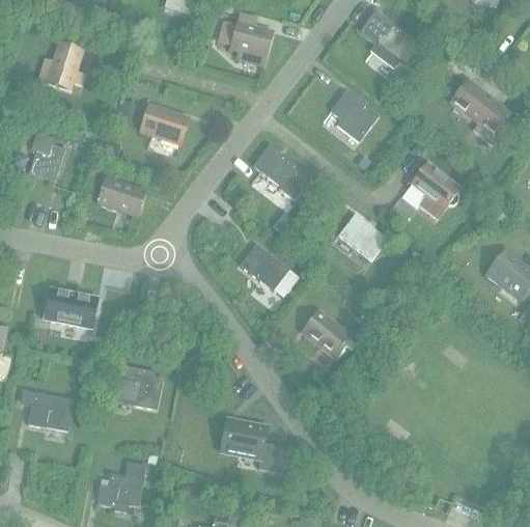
[(190,14),(194,0),(166,0),(165,5),(190,14)]
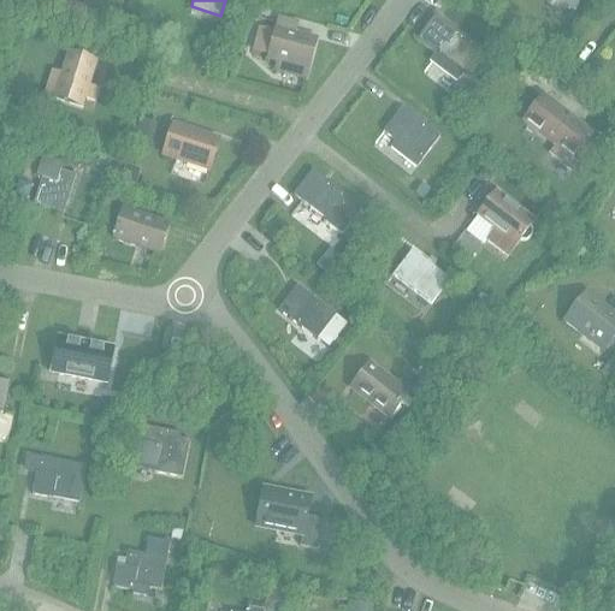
[(492,54),(474,41),(436,11),(418,36),(473,78),(492,54)]
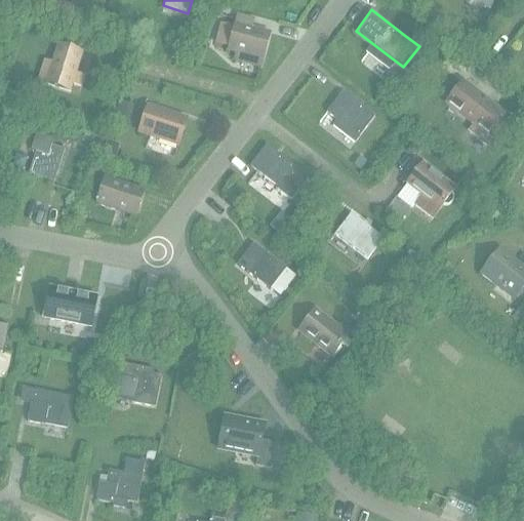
[(260,66),(270,31),(247,25),(249,15),(239,12),(229,47),(235,48),(233,57),(260,66)]
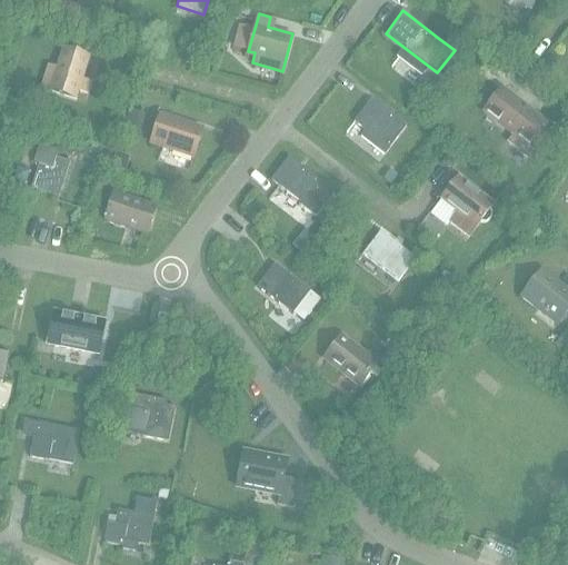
[(77,96),(90,53),(63,46),(50,88),(77,96)]
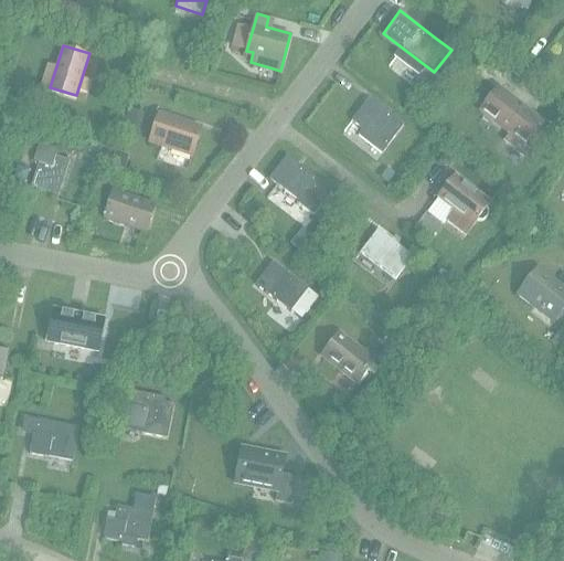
[(530,145),(546,123),(499,85),(481,108),(530,145)]
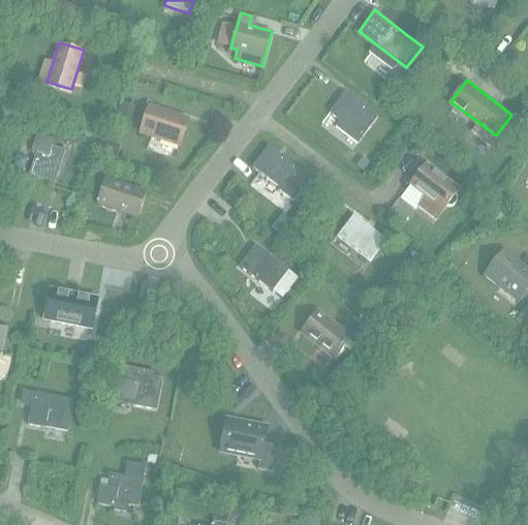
[(362,135),(378,115),(345,89),(330,110),(362,135)]
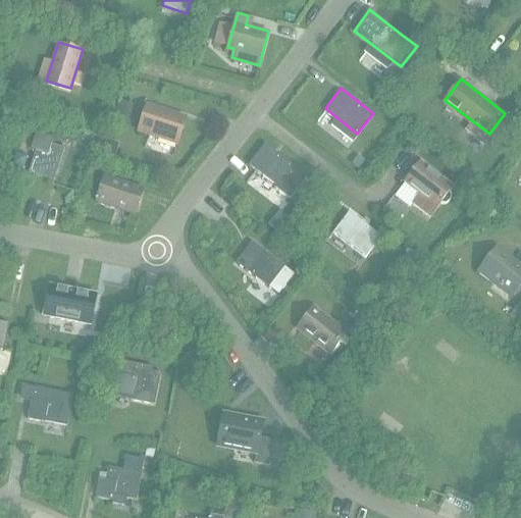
[(177,141),(186,116),(147,103),(139,128),(177,141)]
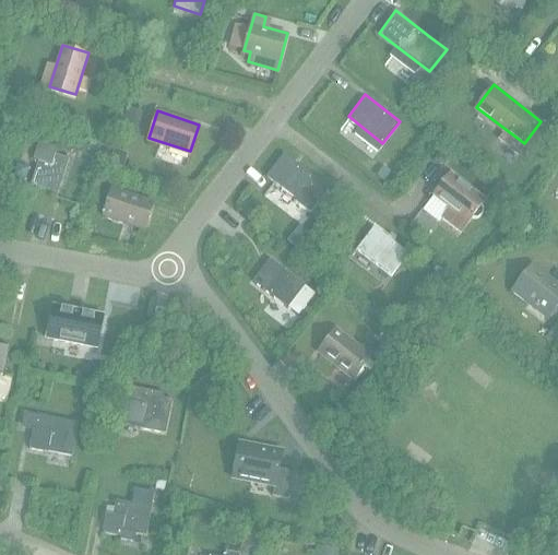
[(58,190),(70,155),(56,151),(58,144),(39,139),(34,156),(38,158),(31,181),(58,190)]
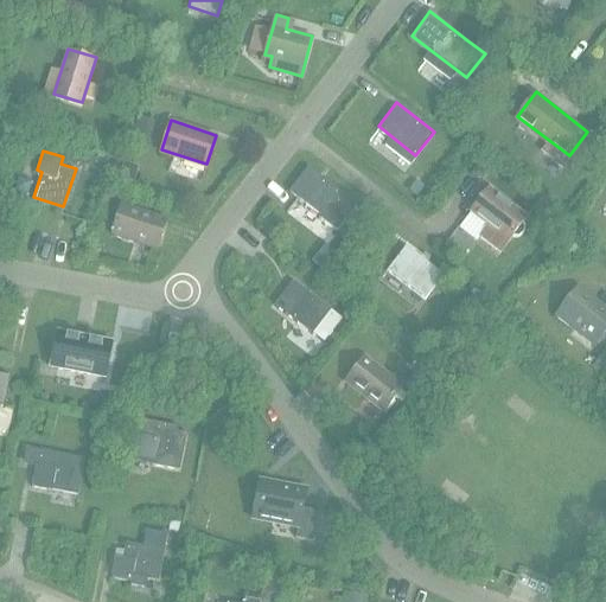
[(289,189),(321,212),(319,215),(338,228),(357,203),(308,165),(289,189)]
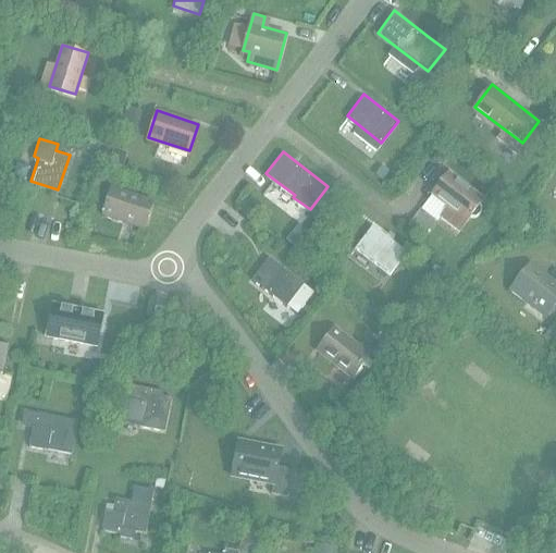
[(435,183),(436,187),(432,193),(467,219),(483,197),(467,184),(474,175),(456,161),(445,176),(441,176),(437,179),(435,183)]
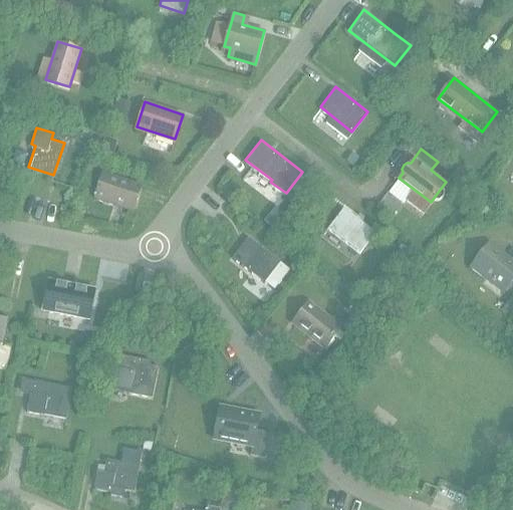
[(134,209),(141,185),(103,172),(95,197),(134,209)]
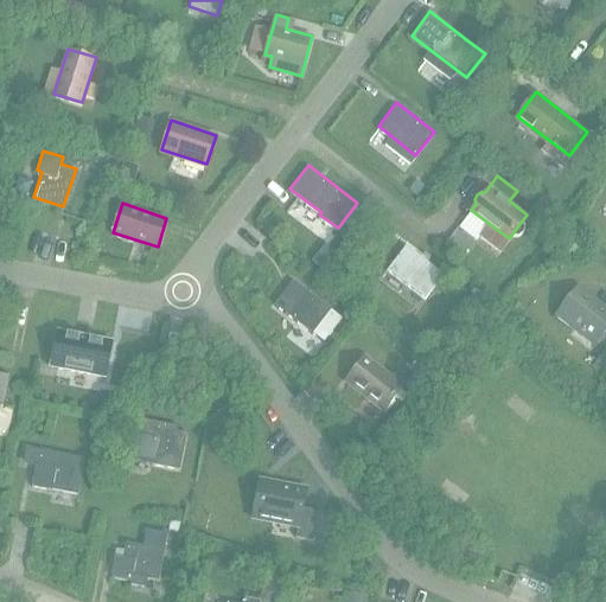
[(426,296),(444,273),(407,243),(388,267),(426,296)]
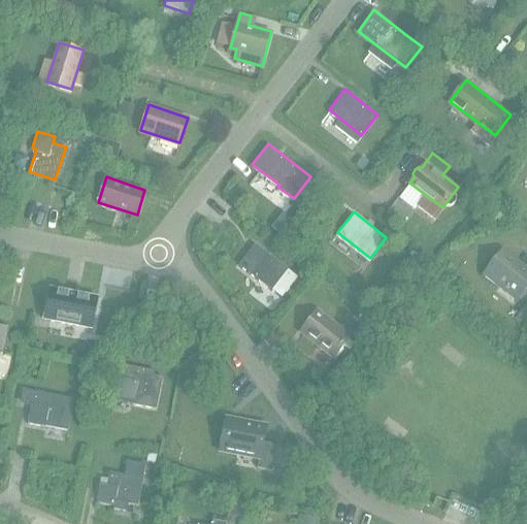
[(272,288),(288,267),(256,242),(239,263),(272,288)]
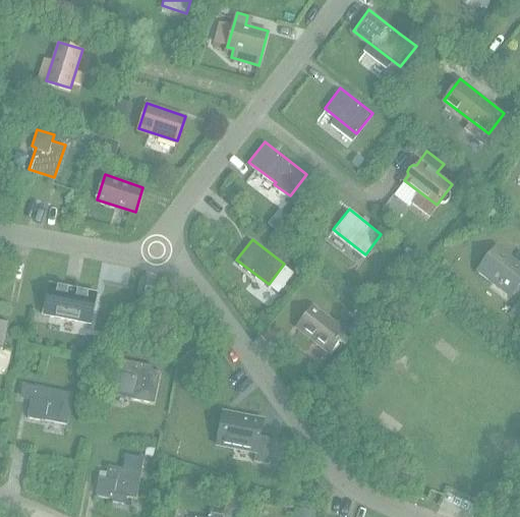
[(513,290),(519,281),(519,262),(503,248),(494,260),(489,255),(478,270),(493,280),(495,277),(513,290)]
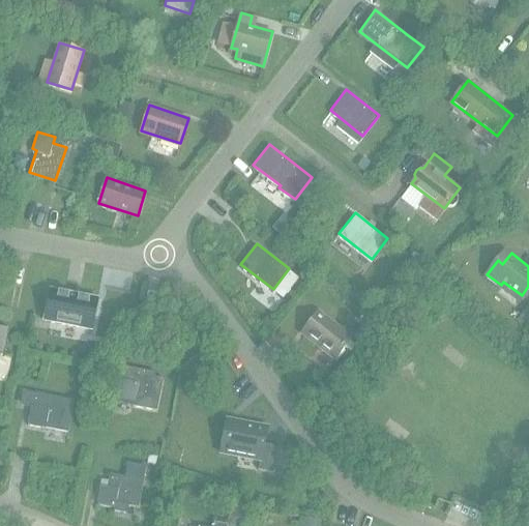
[(93,323),(98,297),(63,291),(62,294),(50,291),(45,317),(58,320),(59,317),(76,320),(75,324),(89,327),(89,323),(93,323)]
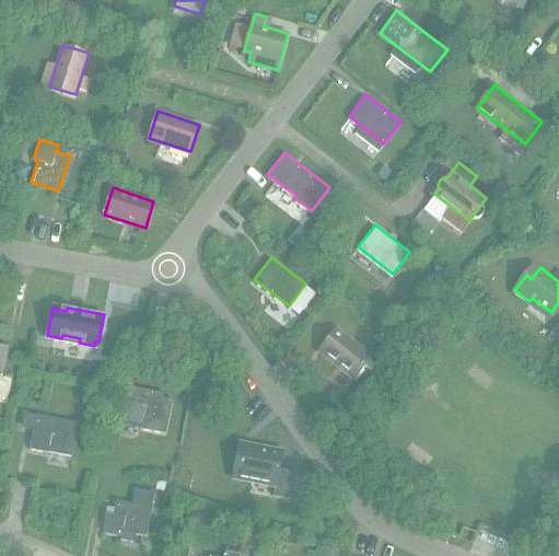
[(354,377),(372,355),(337,328),(319,350),(354,377)]
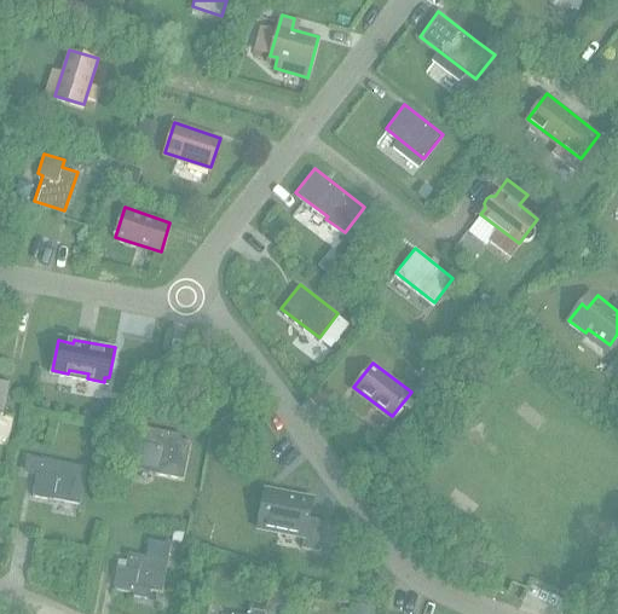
[(0,410),(4,411),(10,380),(0,377),(0,410)]
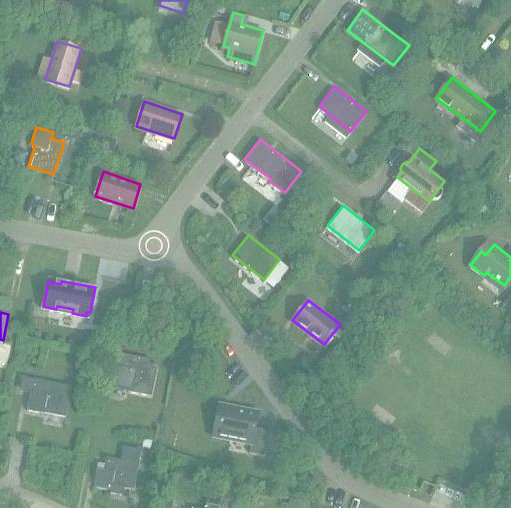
[(158,363),(149,361),(150,357),(114,350),(111,365),(117,366),(114,382),(129,385),(128,390),(152,394),(158,363)]
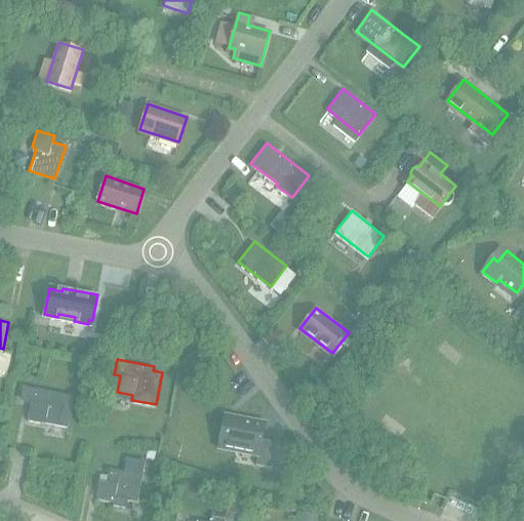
[(32,397),(32,400),(28,418),(68,426),(74,395),(24,385),(22,395),(32,397)]
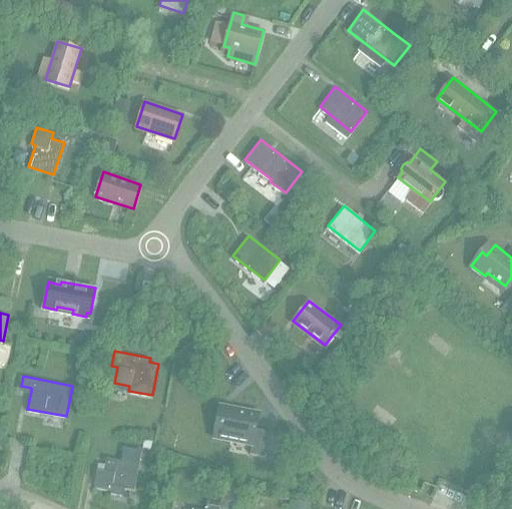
[(219,405),(213,435),(251,443),(250,451),(266,454),(269,441),(271,429),(257,427),(259,417),(260,412),(250,411),(219,405)]
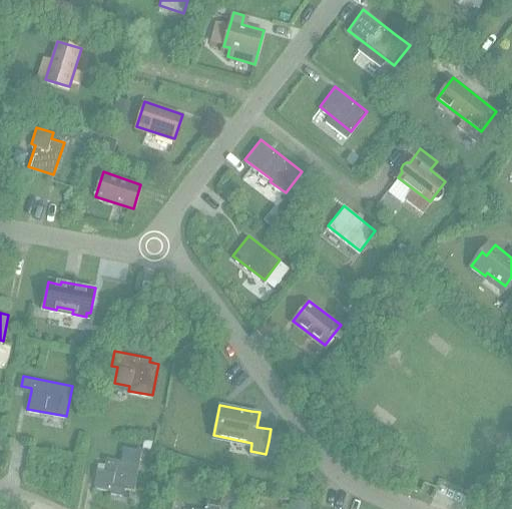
[(123,445),(121,459),(106,456),(103,470),(97,469),(94,486),(111,489),(110,491),(123,494),(124,487),(134,489),(142,449),(123,445)]
